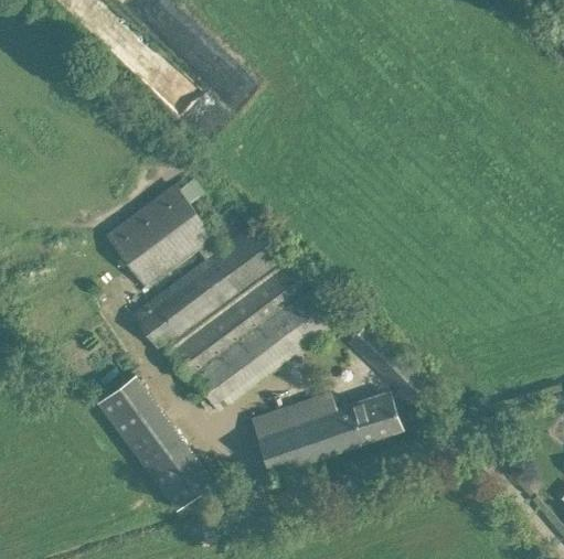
[(198,254),(205,265),(134,319),(160,354),(165,351),(190,384),(193,382),(217,414),(342,321),(317,288),(314,290),(288,257),(280,262),(255,227),(221,253),(173,190),(107,238),(147,291),(198,254)]
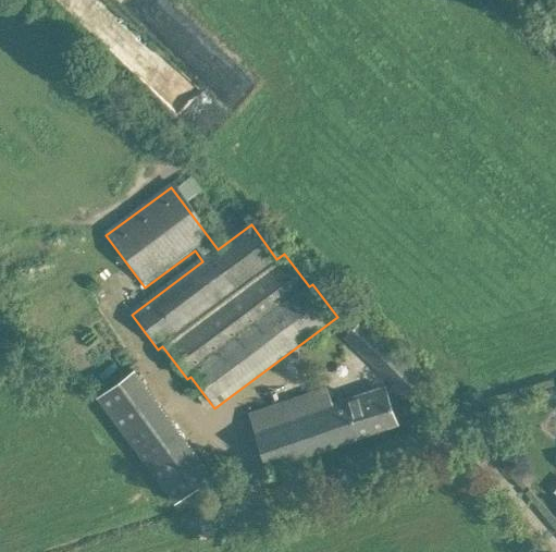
[(344,341),(385,381),(400,396),(418,378),(361,322),(344,341)]
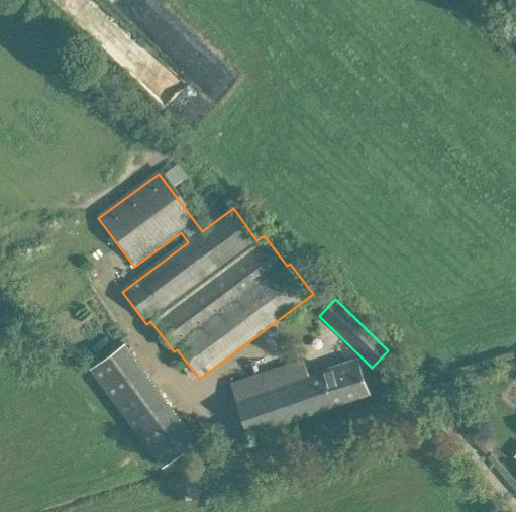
[(91,372),(162,468),(198,441),(125,340),(88,369),(91,372)]
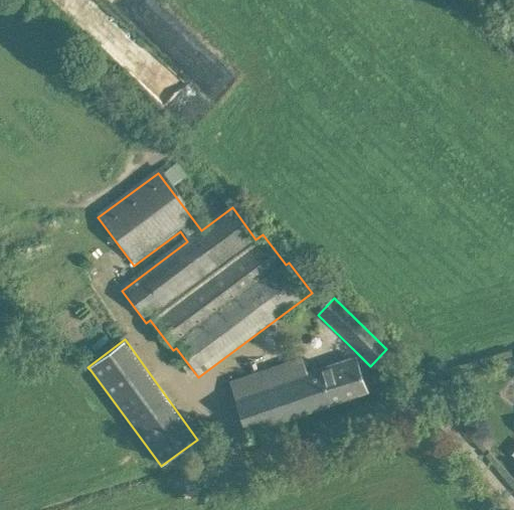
[(228,387),(238,416),(245,435),(365,394),(354,360),(319,372),(319,371),(306,375),(302,362),(228,387)]
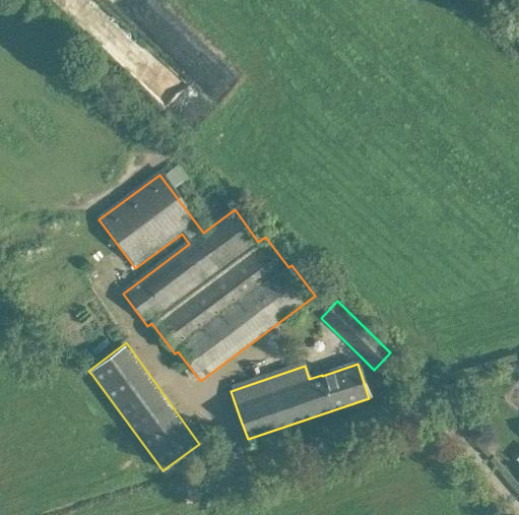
[(462,387),(454,389),(456,396),(464,393),(462,387)]
